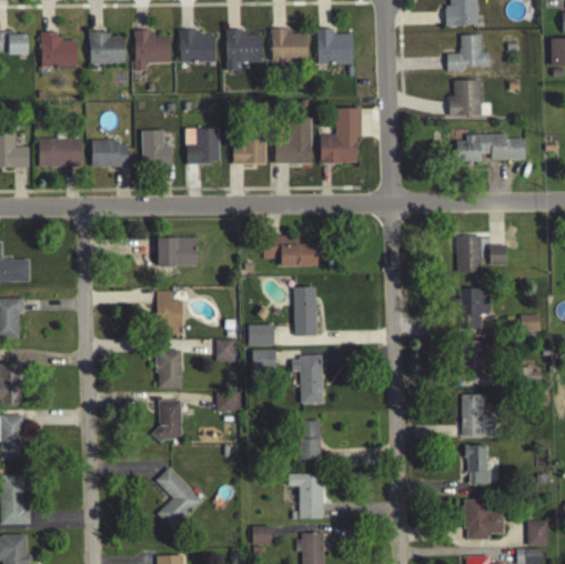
[(451,0),(452,6),(446,6),(446,26),(478,24),(477,0),(451,0)]
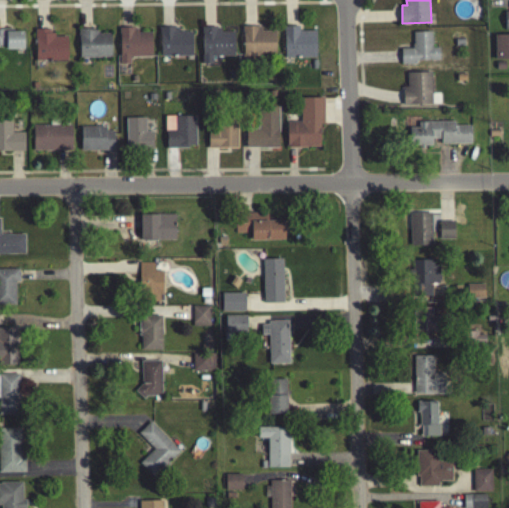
[(249,20),(249,49),(283,48),(282,24),(268,24),(268,19),(249,20)]
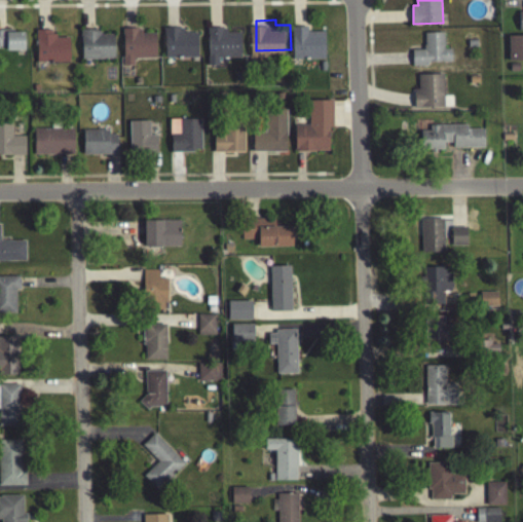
[(214,21),(229,21),(229,23),(233,22),(233,26),(247,26),(248,50),(225,51),(225,59),(215,60),(214,21)]
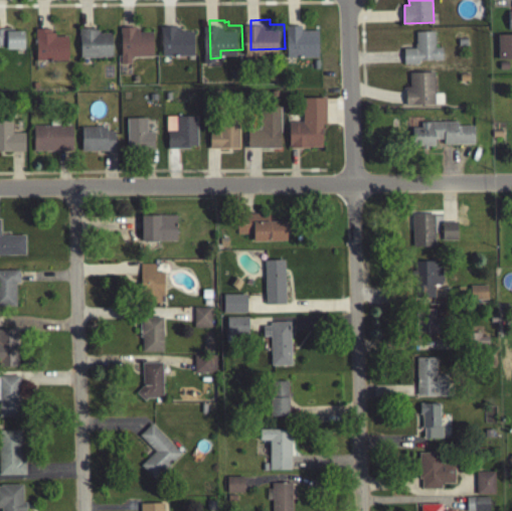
[(292,20),(293,51),(325,50),(325,24),(308,24),(308,20),(292,20)]
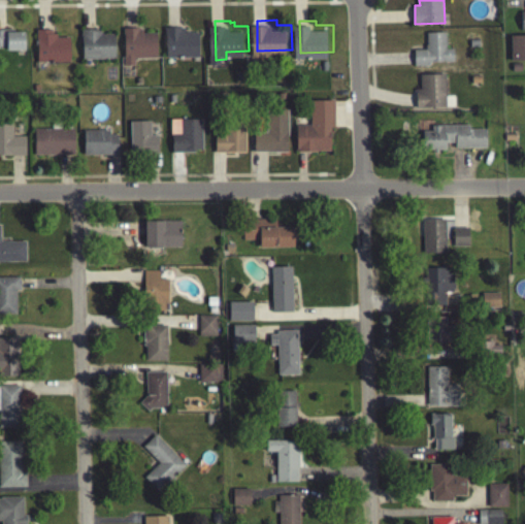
[(171,22),(171,52),(205,52),(205,27),(191,27),(191,22),(171,22)]
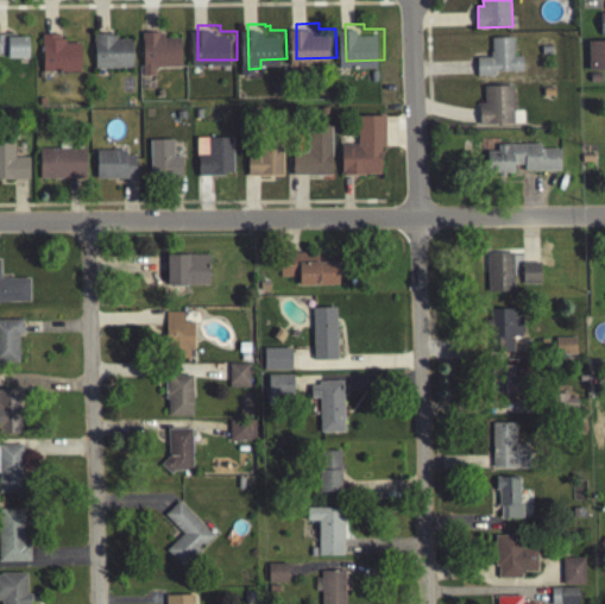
[(145,75),(157,75),(157,67),(183,67),(182,38),(166,38),(166,32),(144,32),(145,75)]
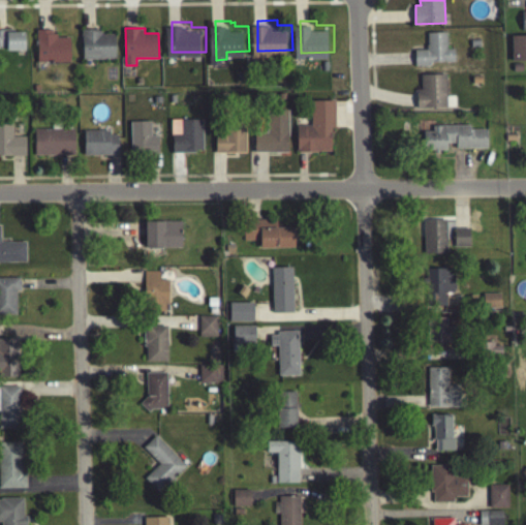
[(39,62),(71,62),(71,36),(56,36),(56,29),(38,29),(39,62)]
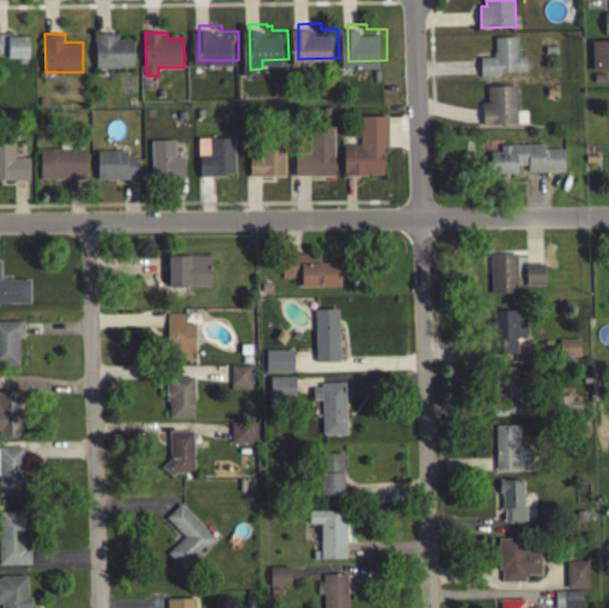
[(135,40),(120,40),(120,34),(97,35),(97,68),(135,67),(135,40)]
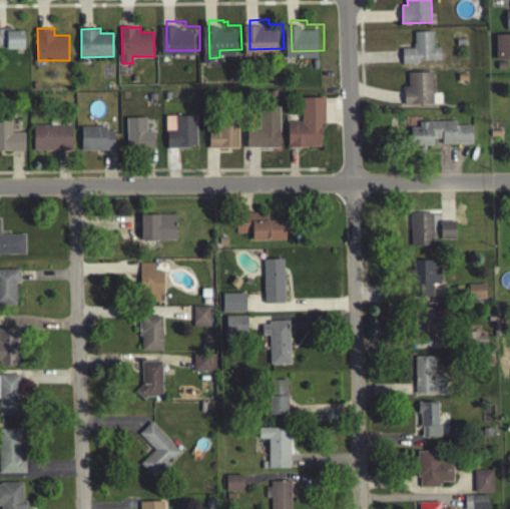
[(0,47),(25,48),(26,30),(0,29),(0,47)]
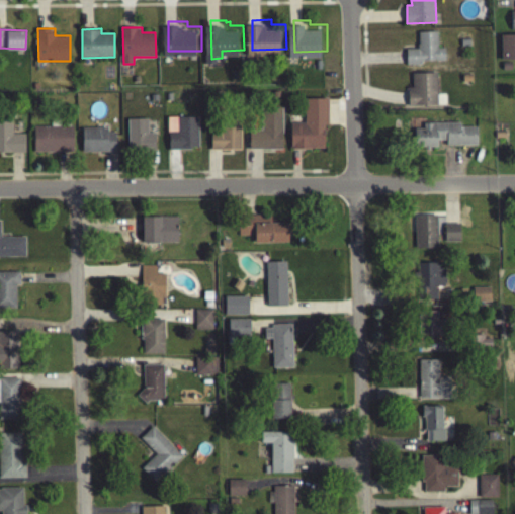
[(439,31),(420,31),(420,49),(408,49),(409,65),(424,65),(424,61),(447,61),(447,48),(439,48),(439,31)]
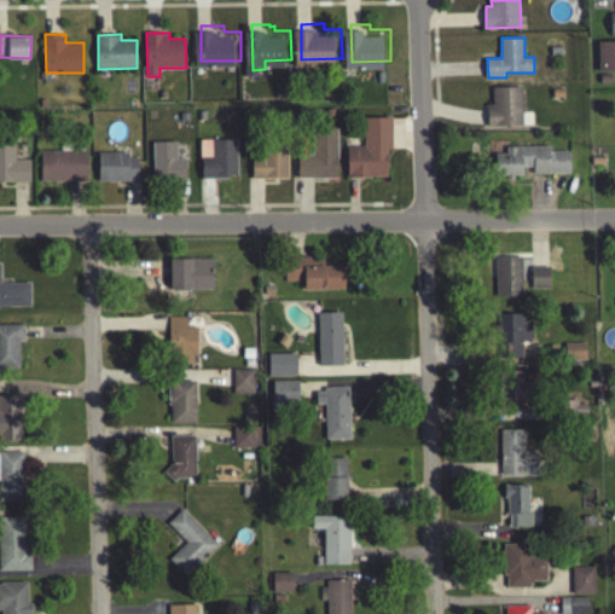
[(614,40),(599,41),(601,71),(614,70),(614,40)]
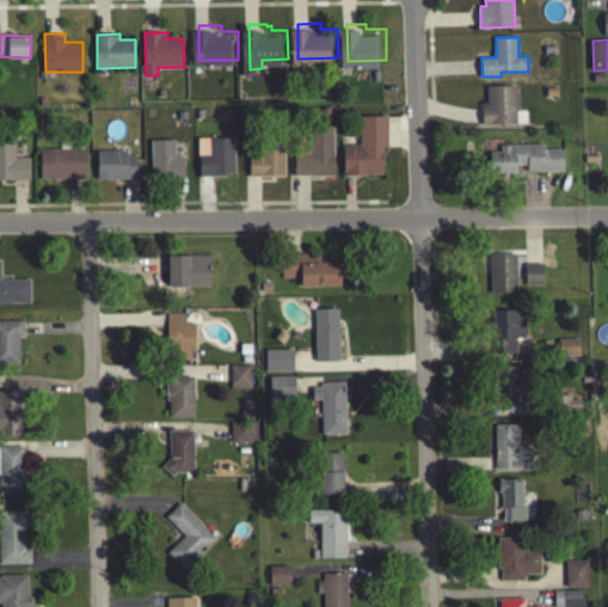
[(519,86),(489,86),(489,102),(483,102),(484,124),(528,123),(528,110),(519,110),(519,86)]
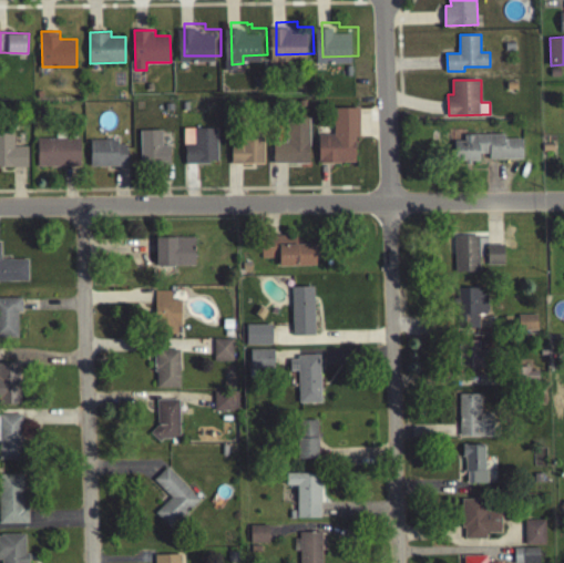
[(320,163),(360,162),(359,108),(336,108),(336,134),(319,134),(320,163)]
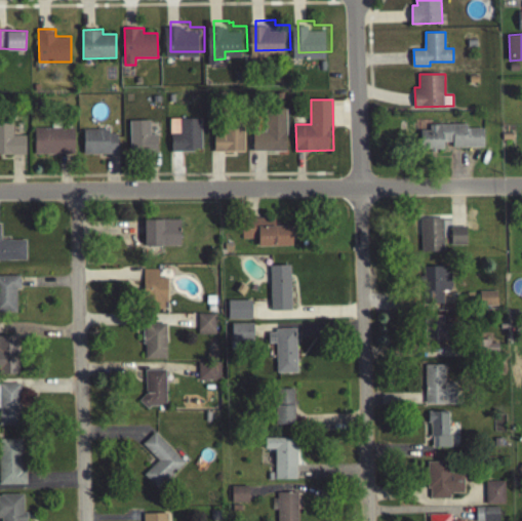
[(253,150),(287,151),(288,109),(268,109),(267,131),(254,130),(253,150)]
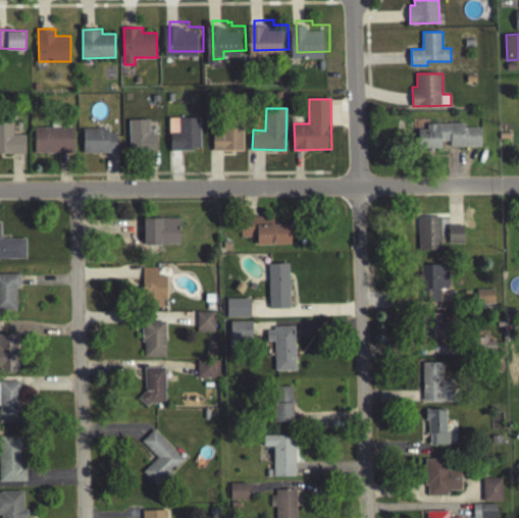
[(171,150),(202,150),(201,117),(170,118),(171,150)]
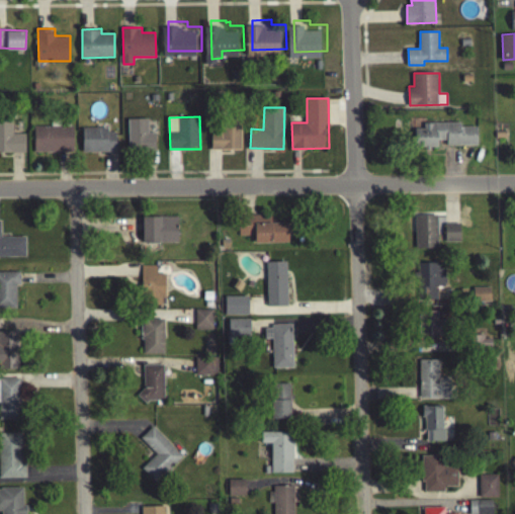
[(150,118),(130,118),(130,149),(157,149),(157,133),(150,133),(150,118)]
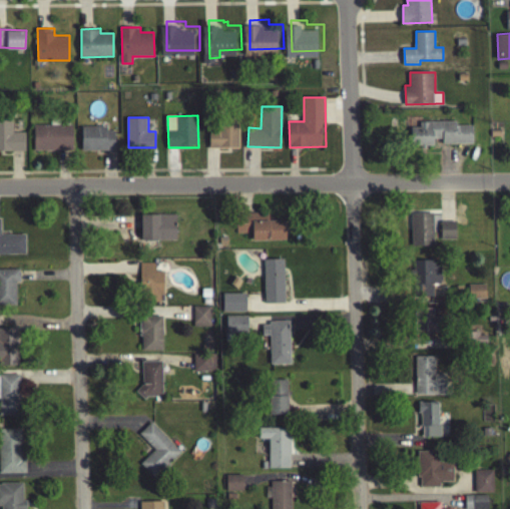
[(26,132),(14,132),(14,120),(0,119),(0,150),(27,150),(26,132)]
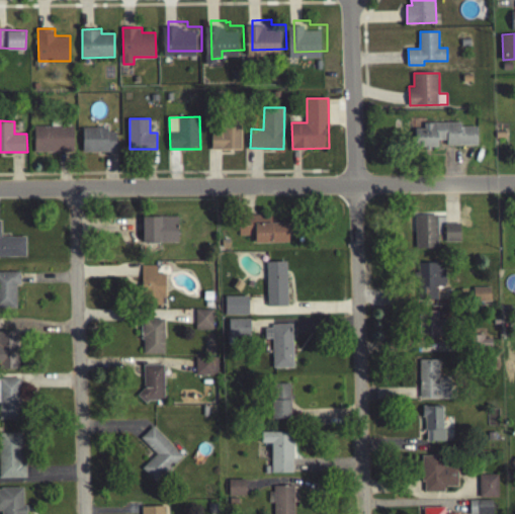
[(242,150),(243,122),(212,122),(212,149),(242,150)]
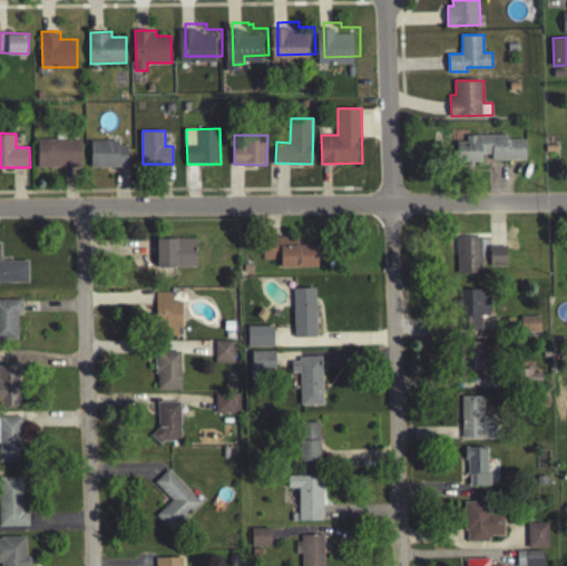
[(528,159),(527,139),(510,139),(510,135),(469,135),(469,142),(459,142),(460,164),(488,163),(488,160),(528,159)]
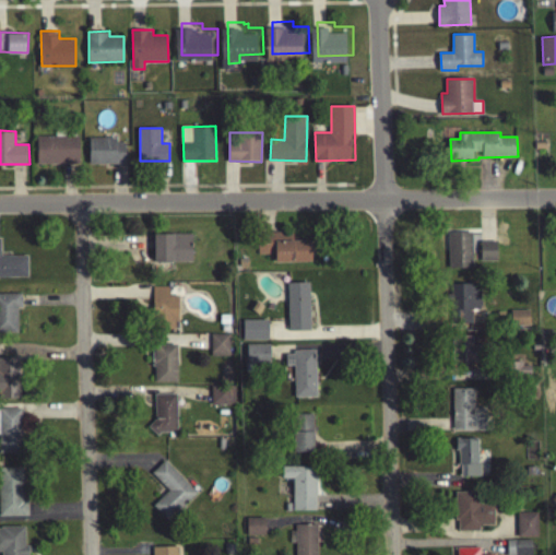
[(38,164),(81,163),(81,136),(38,136),(38,164)]
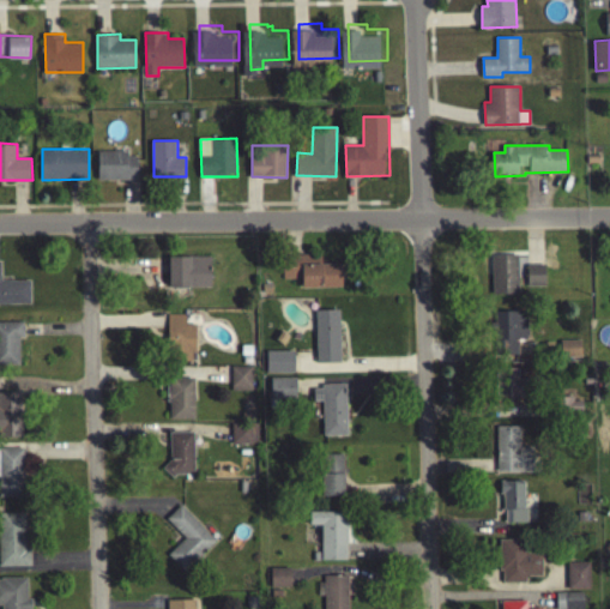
[(139,152),(100,152),(100,180),(139,180),(139,152)]
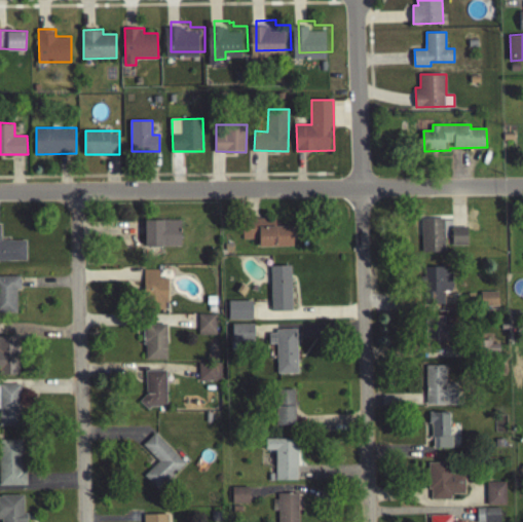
[(295,246),(294,225),(277,226),(276,217),(245,218),(245,238),(260,238),(260,247),(295,246)]
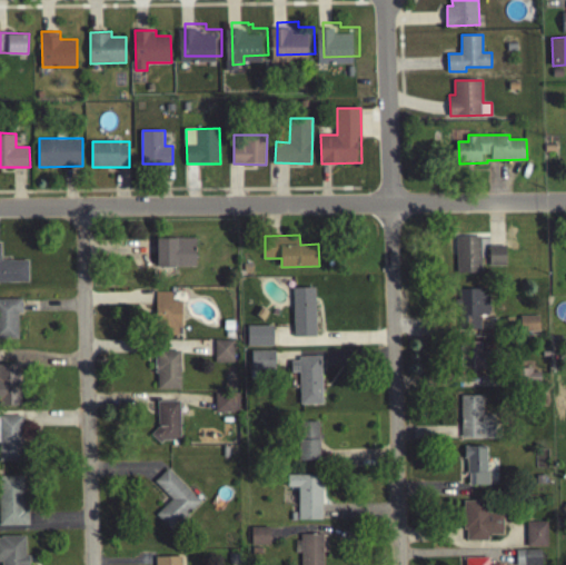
[(458,236),(459,273),(484,273),(483,236),(458,236)]
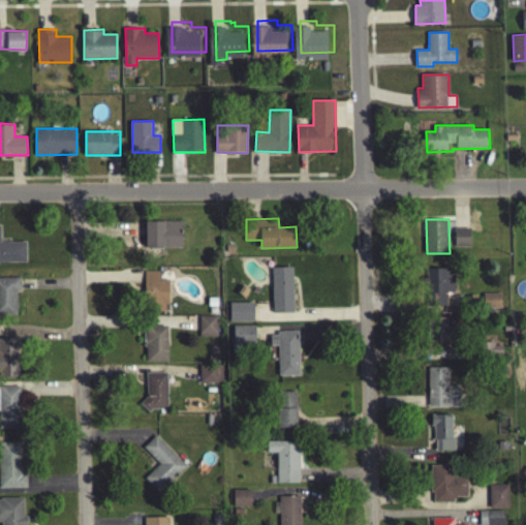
[(147,221),(148,248),(184,247),(183,220),(147,221)]
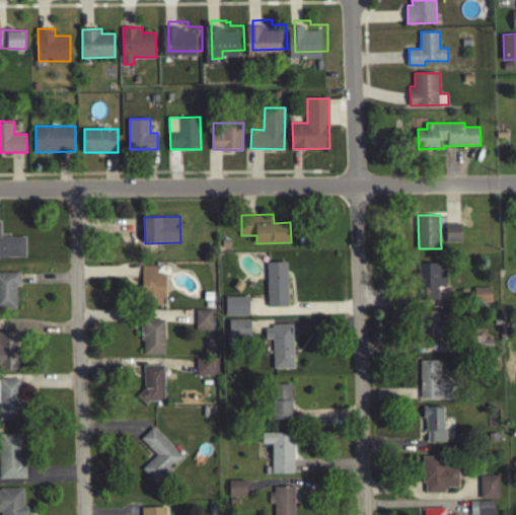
[(27,236),(3,237),(2,221),(0,220),(0,256),(27,256),(27,236)]
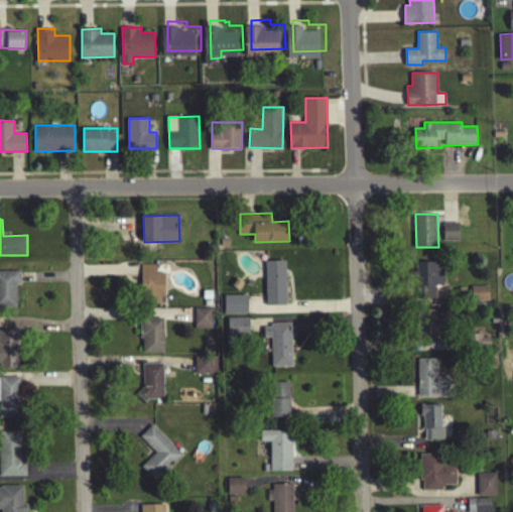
[(461,240),(460,222),(444,223),(444,240),(461,240)]
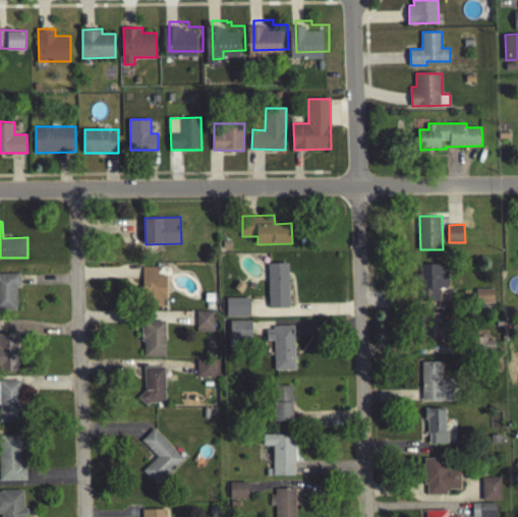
[(270,263),(271,307),(291,307),(290,263),(270,263)]
